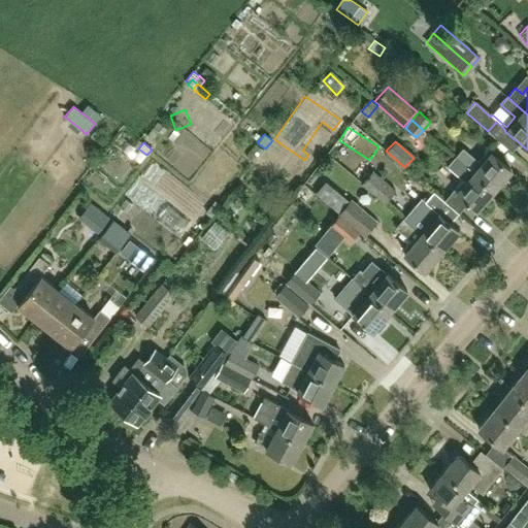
[(326,158),(354,183),(367,168),(338,143),(326,158)]
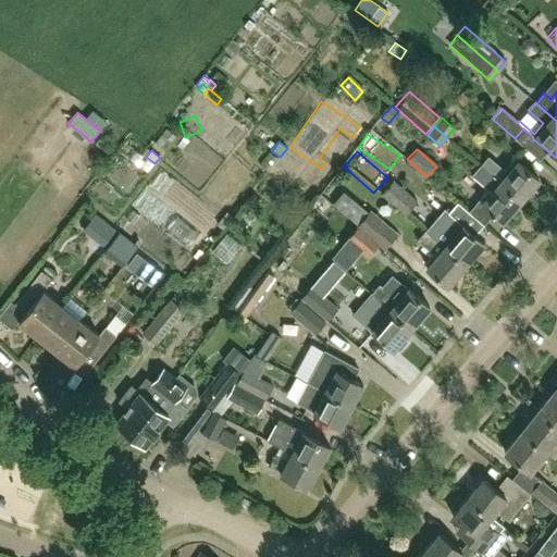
[(537,180),(517,161),(516,163),(511,160),(504,170),(487,157),(479,166),(519,201),(537,180)]
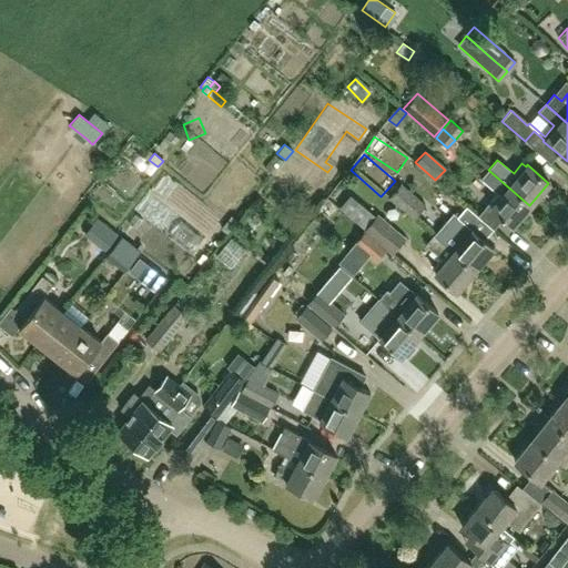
[(529,205),(488,170),(480,180),(496,193),(487,203),(490,206),(489,208),(510,226),(529,205)]
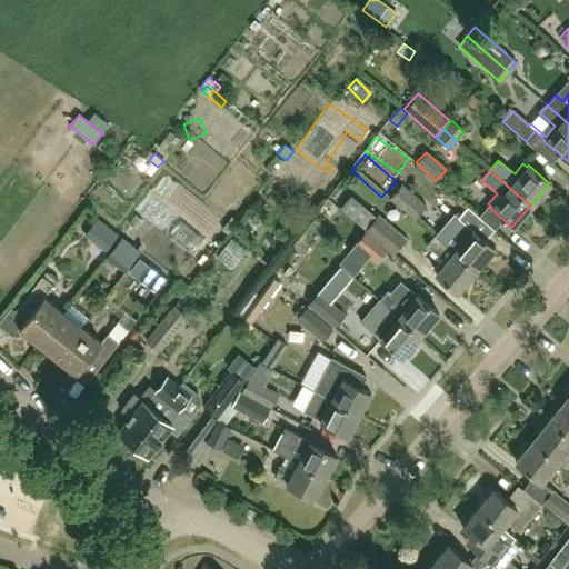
[(426,205),(402,185),(398,189),(397,188),(390,196),(416,217),(426,205)]
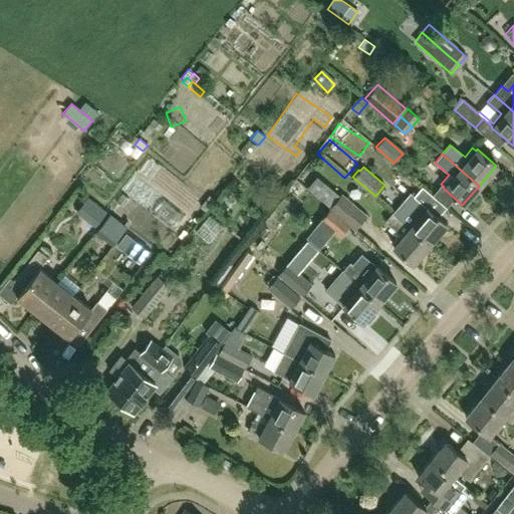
[(317,177),(307,188),(329,208),(339,196),(317,177)]
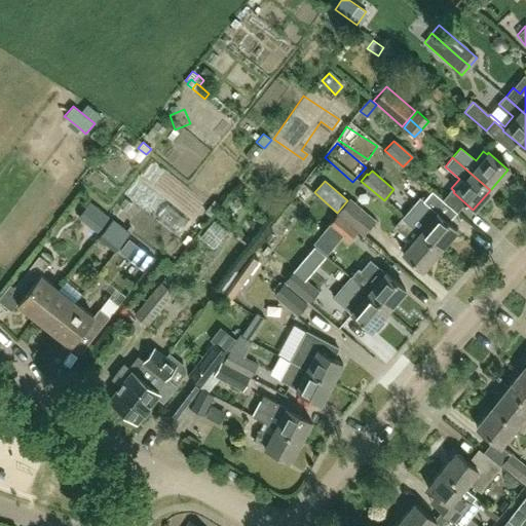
[(303,186),(296,195),(306,203),(313,194),(303,186)]
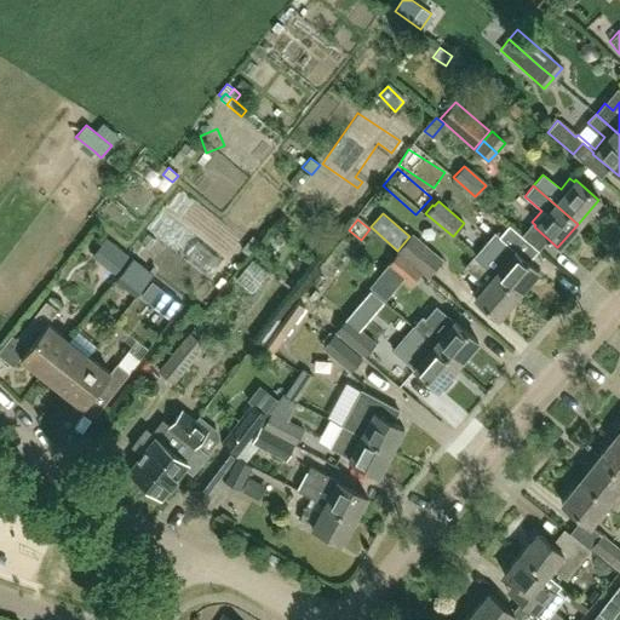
[(440,260),(411,235),(409,236),(397,251),(426,275),(440,260)]
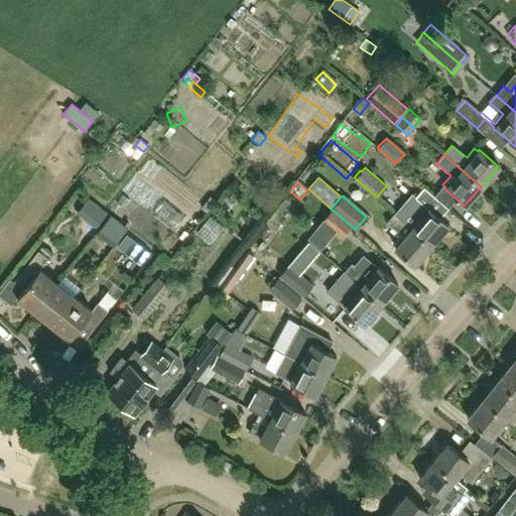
[(210,197),(206,202),(211,207),(216,201),(210,197)]
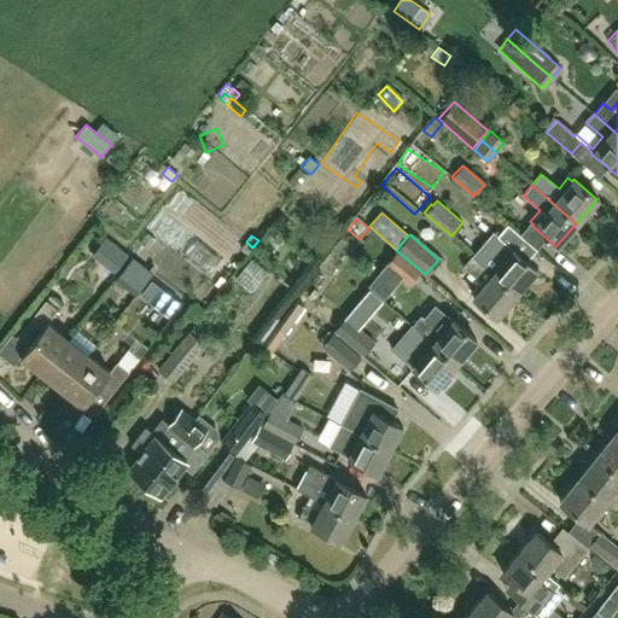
[(99,258),(112,242),(106,237),(93,254),(99,258)]
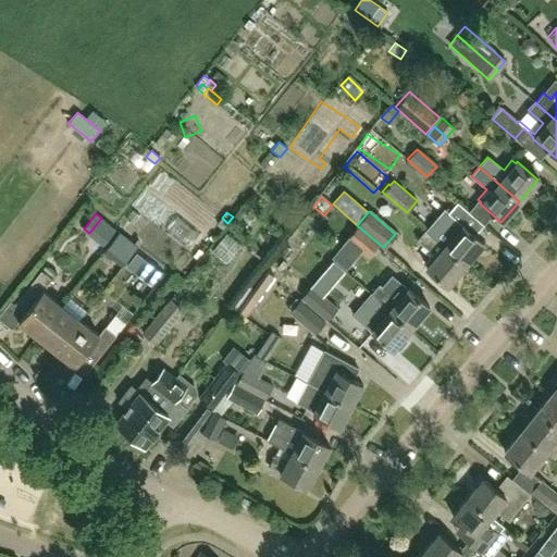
[(222,218),(217,224),(223,229),(227,223),(222,218)]
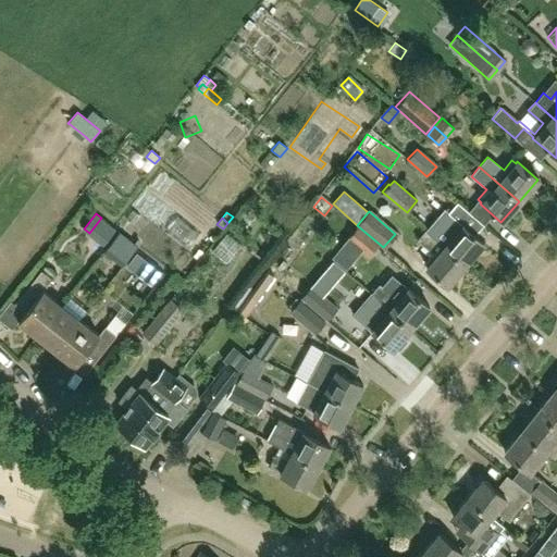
[(433,221),(425,231),(465,264),(482,243),(461,225),(452,237),(433,221)]
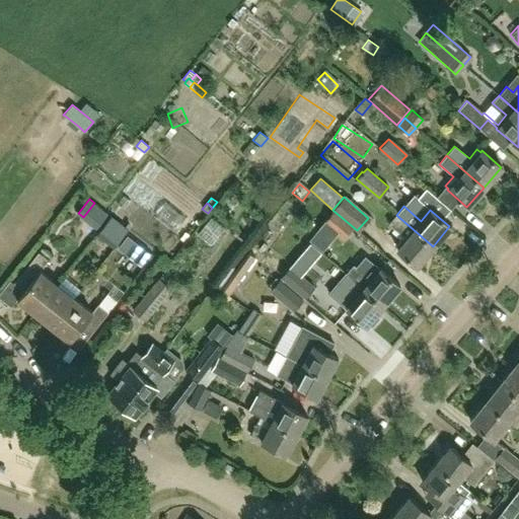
[(351,227),(332,212),(323,222),(342,237),(351,227)]
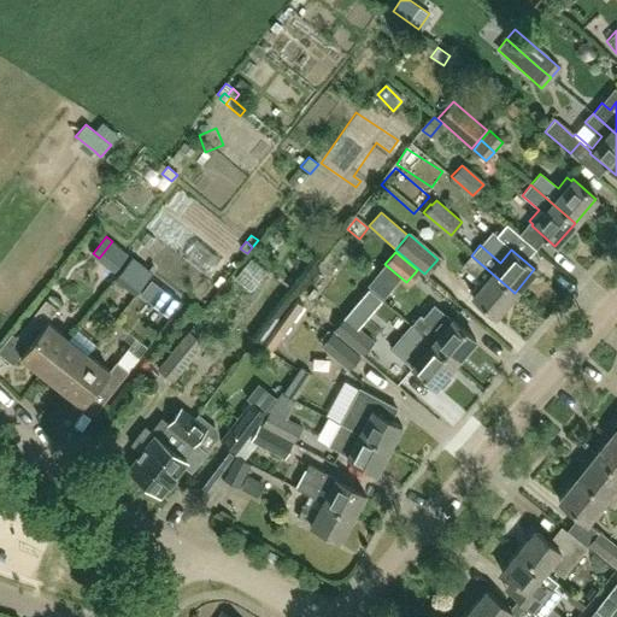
[(494,316),(515,293),(471,256),(462,266),(476,278),(468,289),(472,294),(471,297),(494,316)]
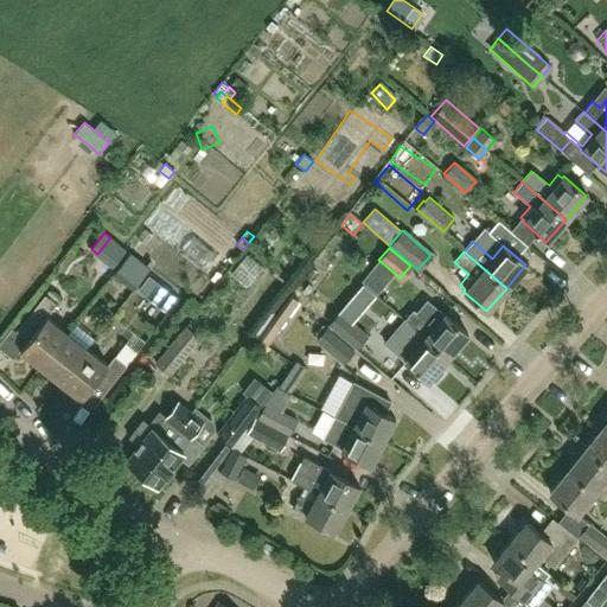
[(149,268),(131,253),(116,270),(135,286),(149,268)]
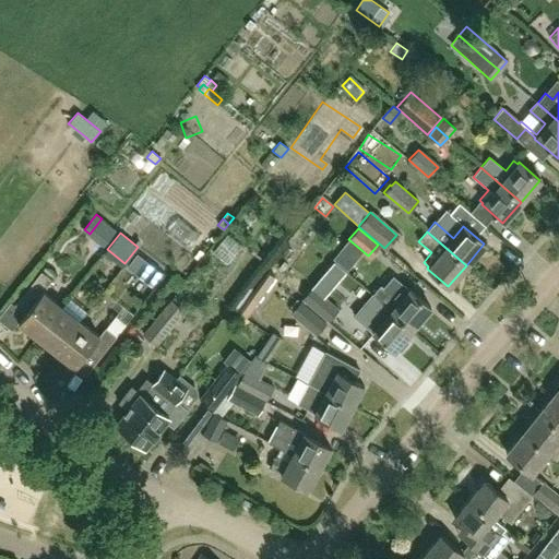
[(242,249),(227,237),(213,254),(227,268),(242,249)]
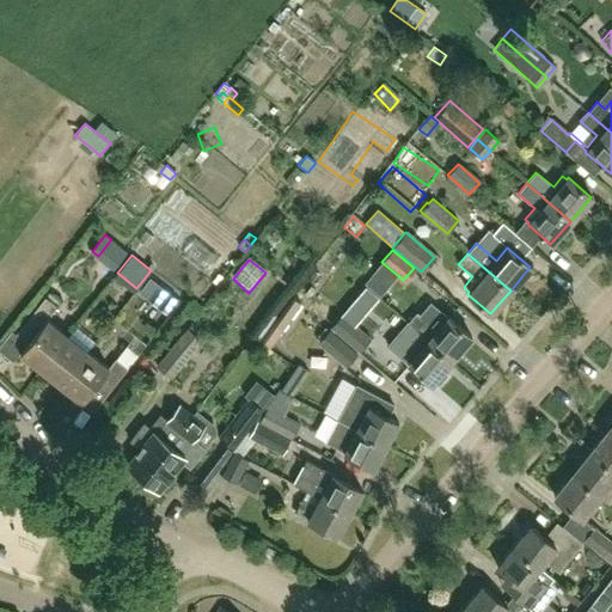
[(151,277),(139,292),(148,299),(160,285),(151,277)]
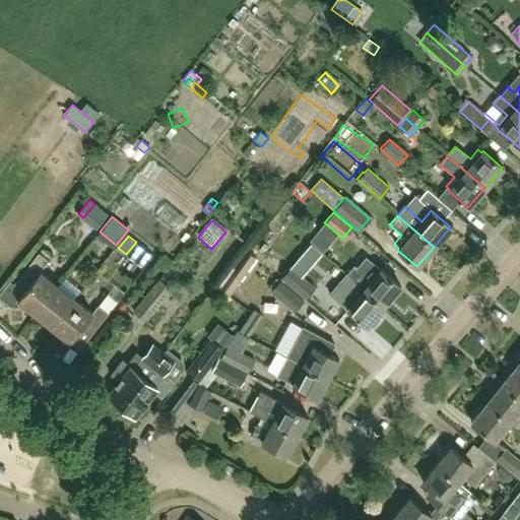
[(57,284),(41,271),(50,261),(49,260),(52,256),(44,249),(41,254),(39,252),(13,284),(23,291),(17,300),(35,313),(57,284)]
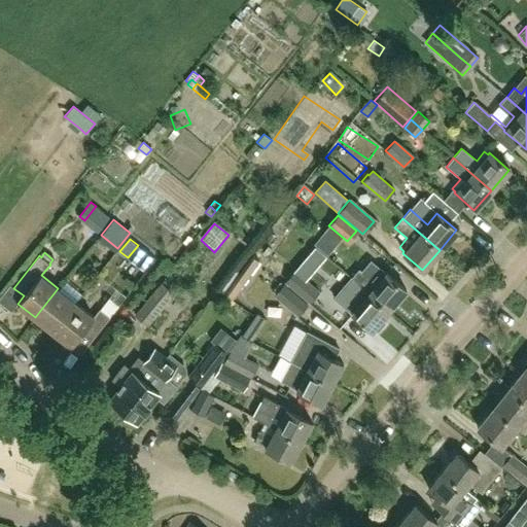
[(251,255),(224,293),(232,299),(259,261),(251,255)]
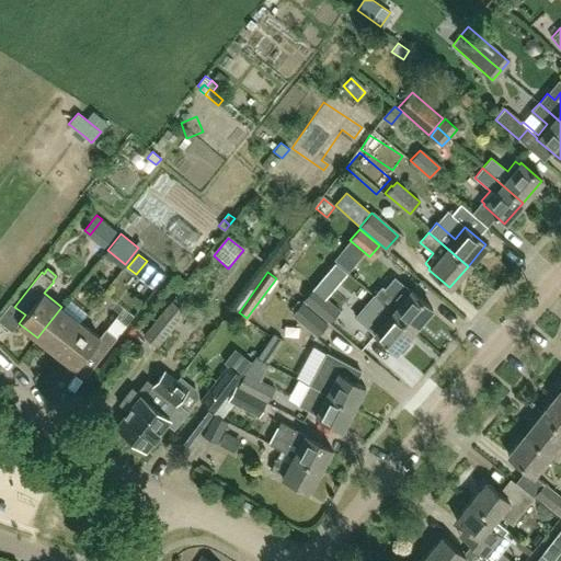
[(414,330),(433,309),(411,290),(401,302),(382,285),(374,296),(393,312),(414,330)]
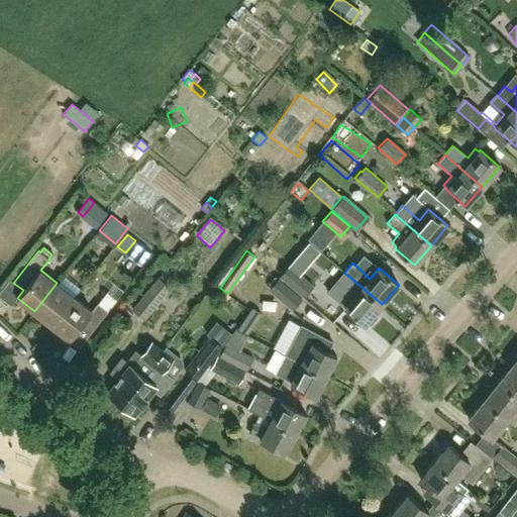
[(312,286),(289,265),(280,275),(304,296),(312,286)]
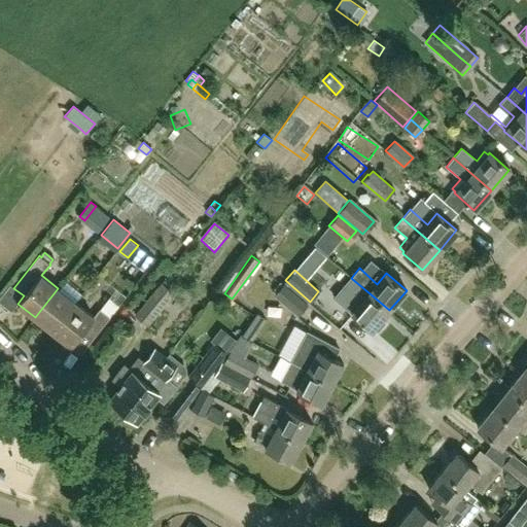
[(382,318),(389,310),(370,293),(351,278),(348,275),(330,294),(372,330),(373,328),(378,330),(384,323),(382,318)]
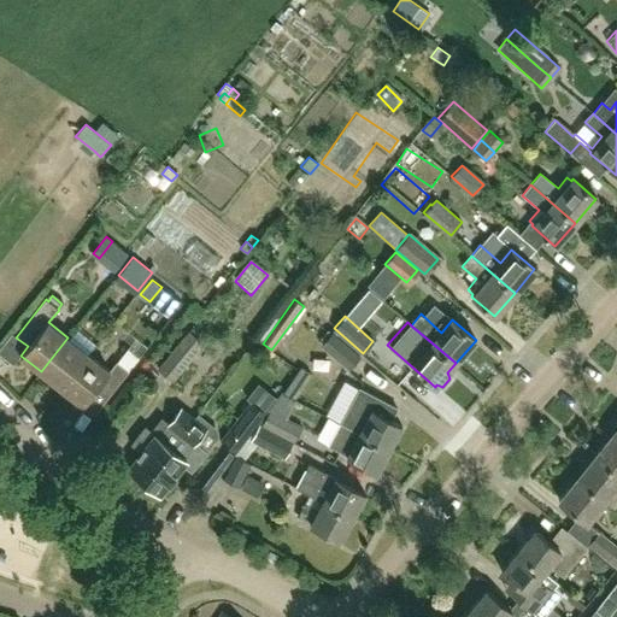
[(172,381),(204,344),(189,331),(158,369),(172,381)]
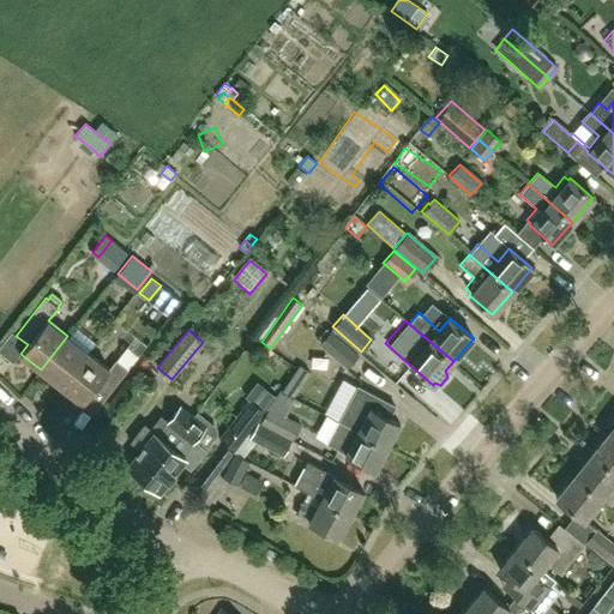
[(357,355),(330,331),(320,343),(348,367),(357,355)]
